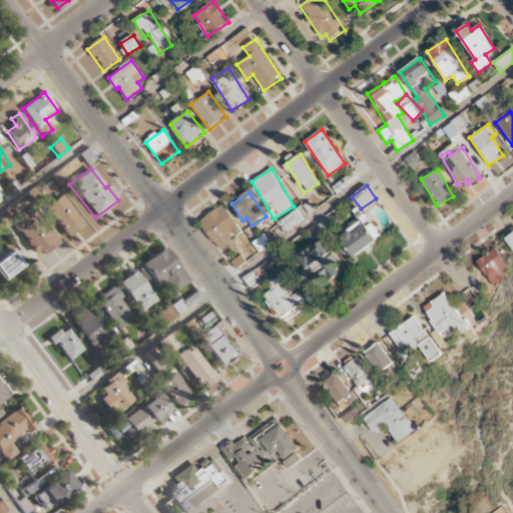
[(67,237),(83,224),(60,195),(44,207),(67,237)]
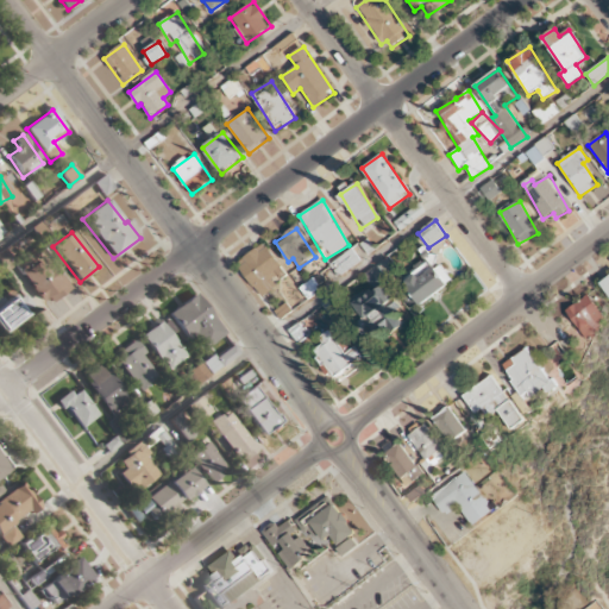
[(274,282),(286,274),(264,244),(236,264),(259,299),(277,287),(274,282)]
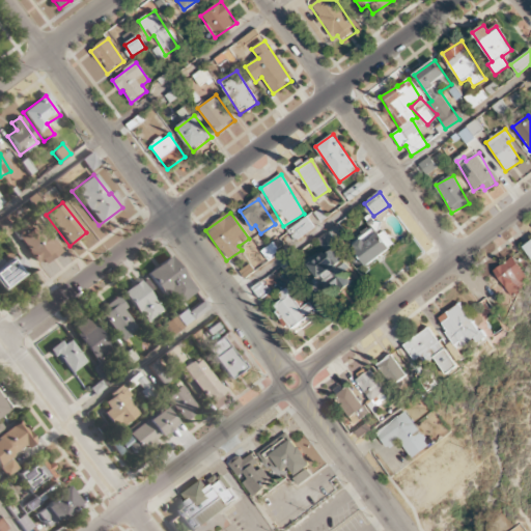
[(59,252),(39,224),(30,231),(24,222),(12,230),(38,267),(59,252)]
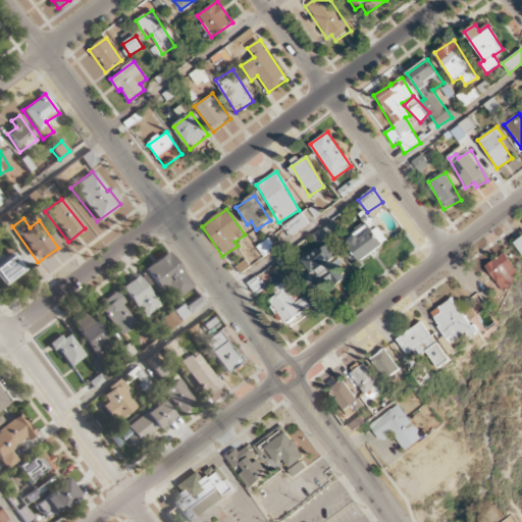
[(345,239),(360,261),(385,244),(370,221),(345,239)]
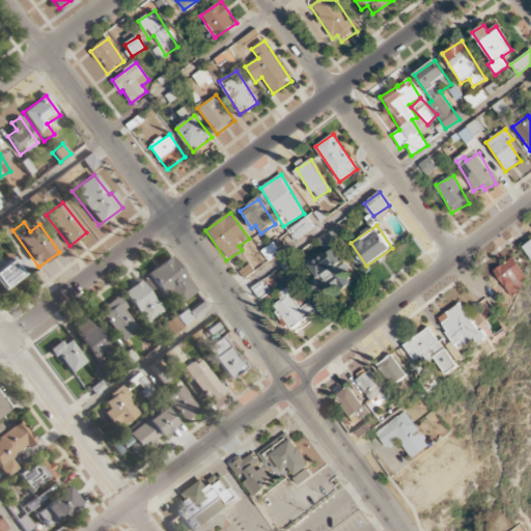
[(308,264),(316,278),(310,282),(323,302),(356,281),(326,233),(318,239),(327,253),(308,264)]
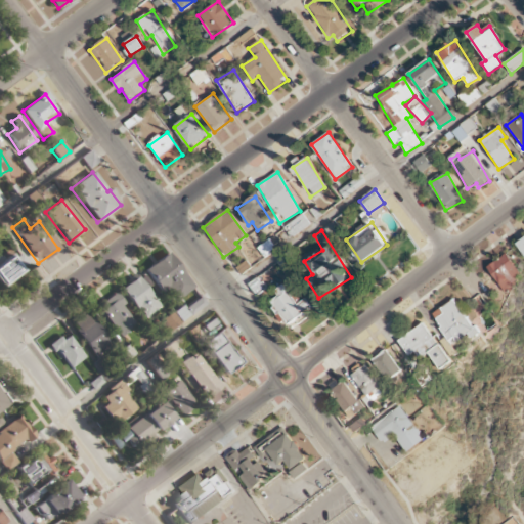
[(144,270),(170,305),(193,288),(168,253),(144,270)]
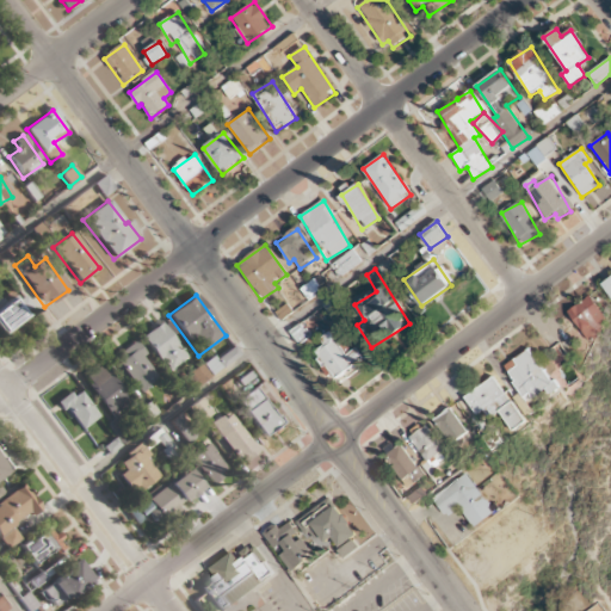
[(18,296),(0,307),(0,334),(30,316),(18,296)]
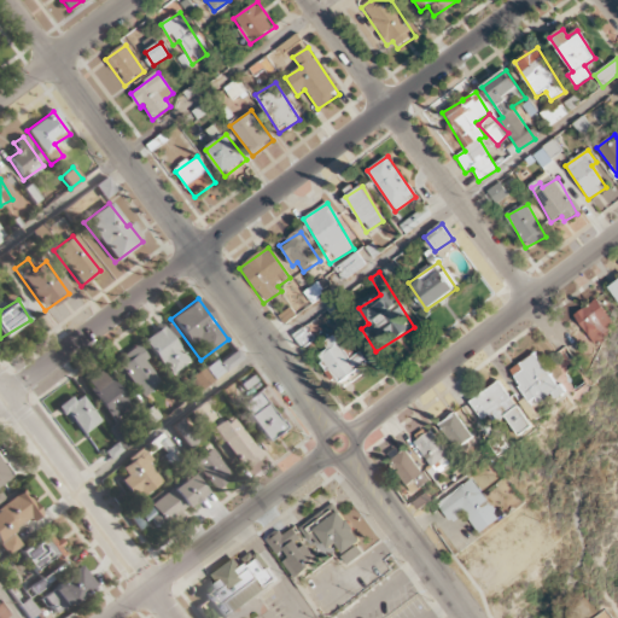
[(575,314),(593,345),(617,331),(599,299),(575,314)]
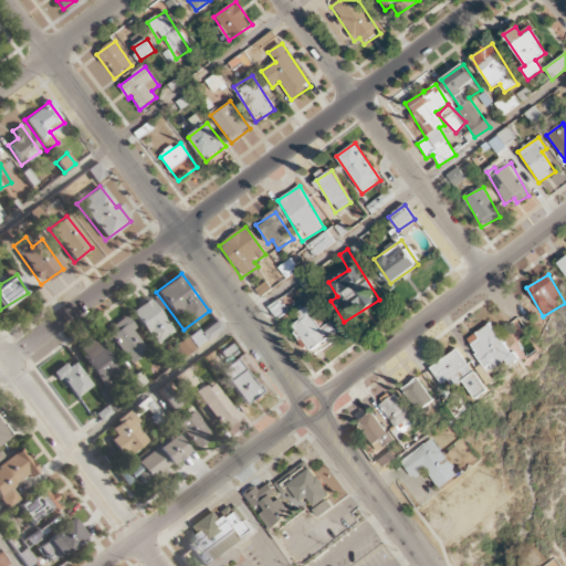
[(153,345),(171,333),(149,299),(132,311),(153,345)]
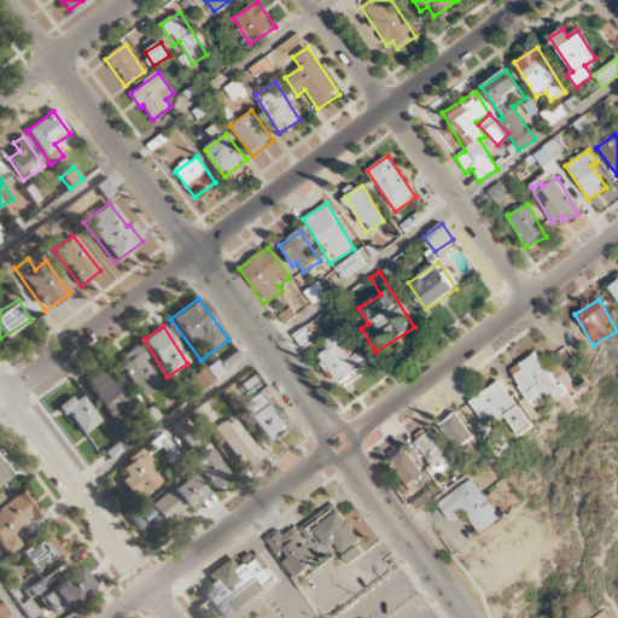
[(369,367),(360,351),(349,359),(334,336),(325,343),(328,349),(319,356),(339,386),(369,367)]
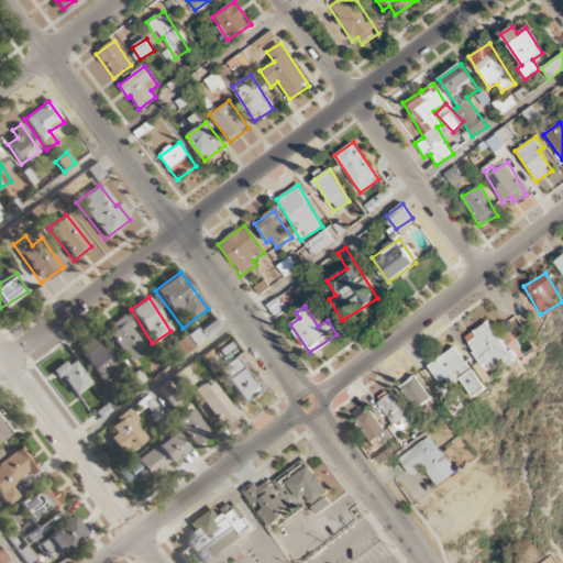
[(124,362),(144,351),(124,316),(106,327),(124,362)]
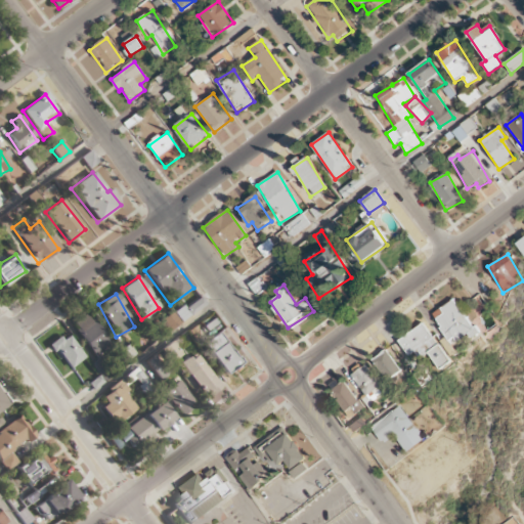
[(450,342),(454,338),(461,346),(478,334),(454,299),(432,314),(450,342)]
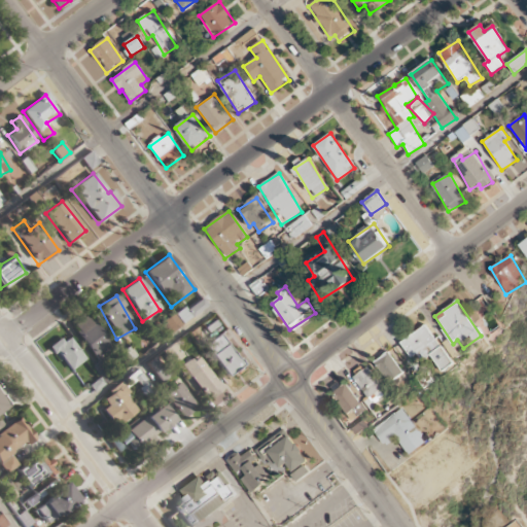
[(89,315),(72,325),(92,358),(109,348),(89,315)]
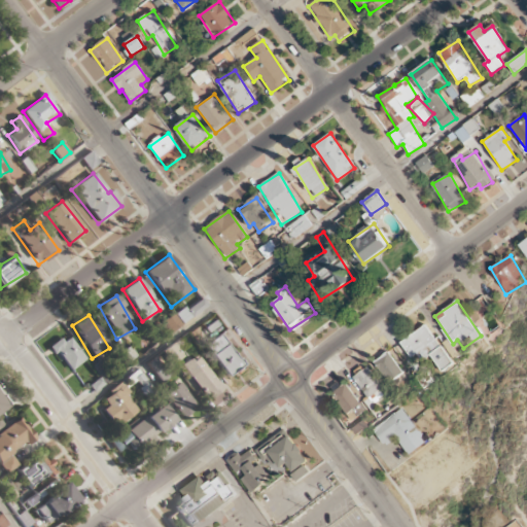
[(400,343),(412,359),(426,349),(442,371),(453,362),(425,325),(400,343)]
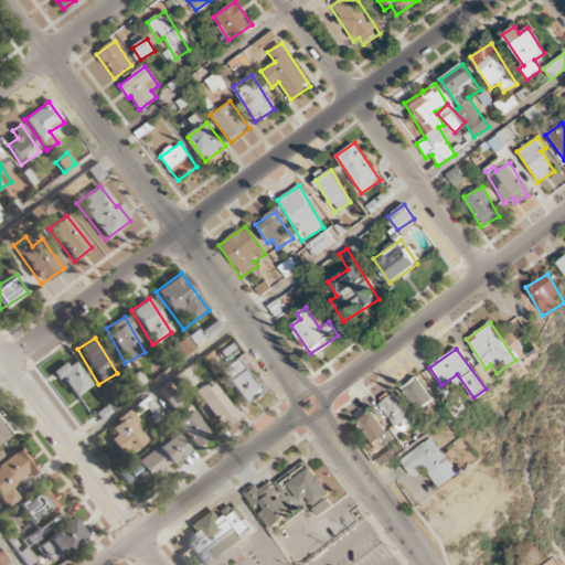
[(220,371),(244,404),(260,392),(235,359),(220,371)]
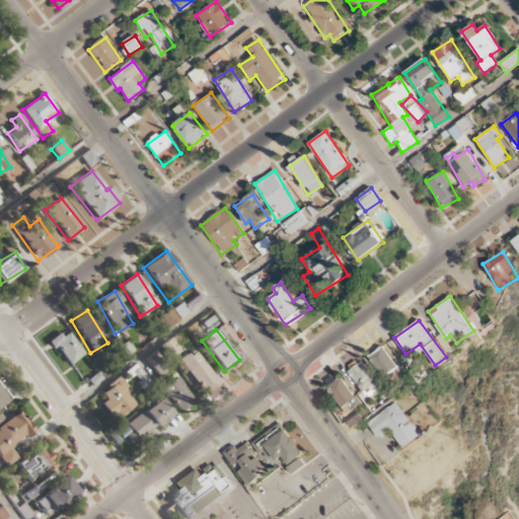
[(50,341),(65,366),(82,356),(67,330),(50,341)]
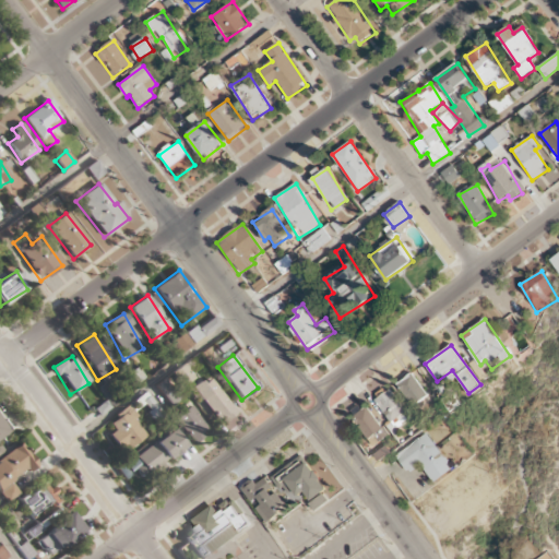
[(193,379),(183,365),(171,372),(181,387),(193,379)]
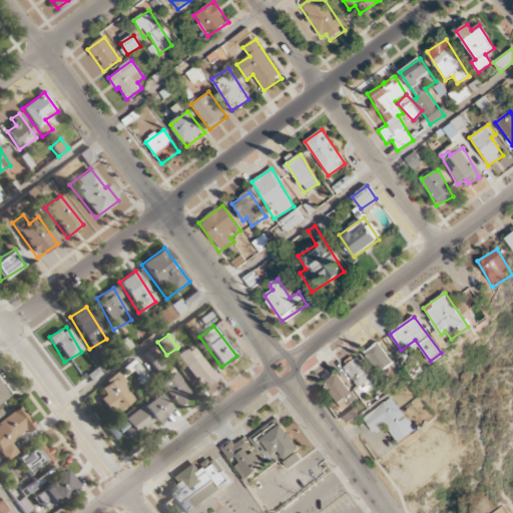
[(377,374),(392,366),(380,344),(364,352),(377,374)]
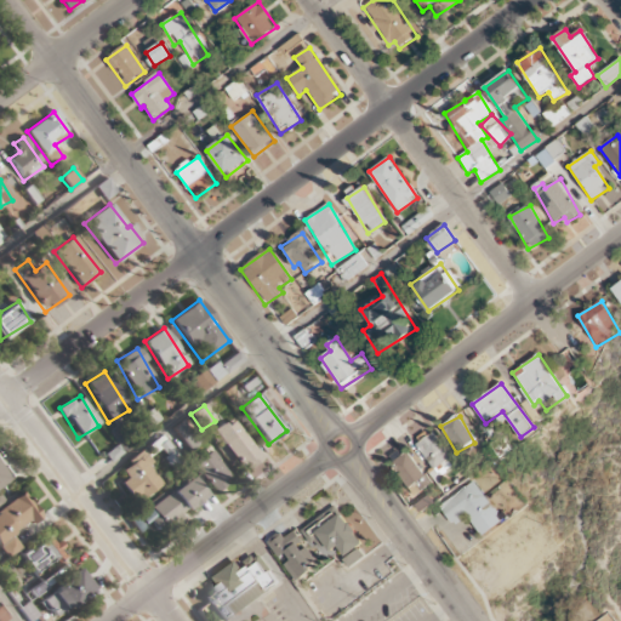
[(261,459),(231,419),(214,432),(244,472),(261,459)]
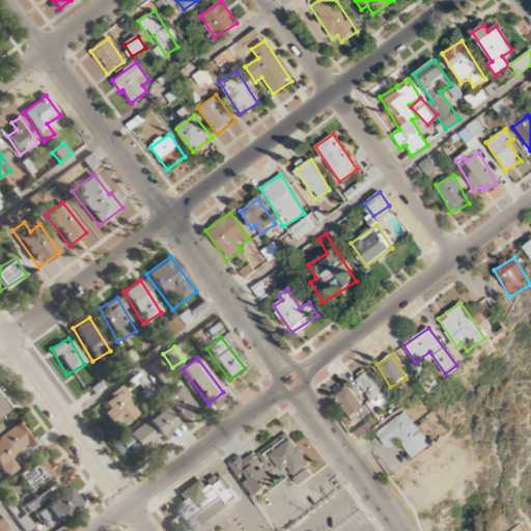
[(161,386),(170,380),(156,360),(146,366),(161,386)]
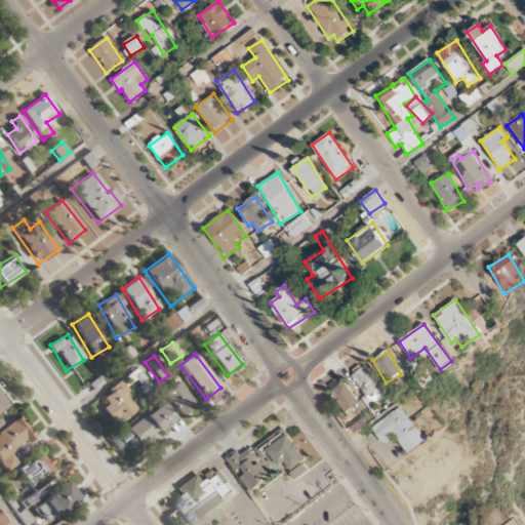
[(91,366),(104,382),(113,375),(99,359),(91,366)]
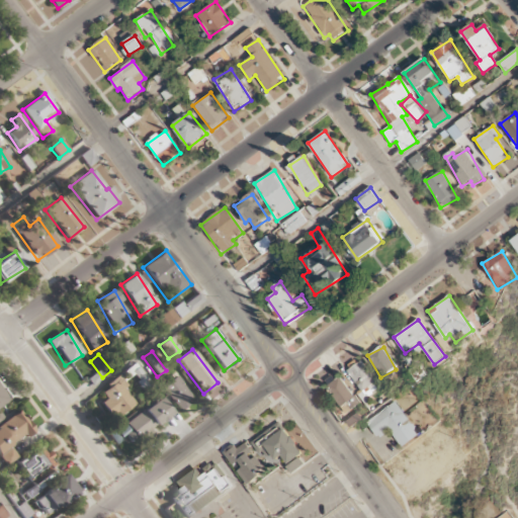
[(366,398),(380,387),(360,362),(346,372),(366,398)]
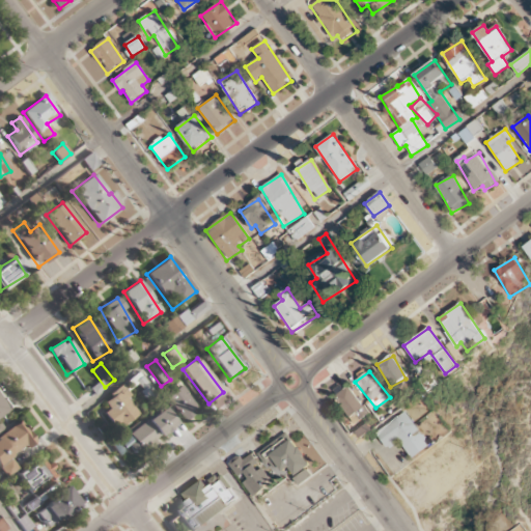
[(147,400),(155,395),(138,372),(131,379),(147,400)]
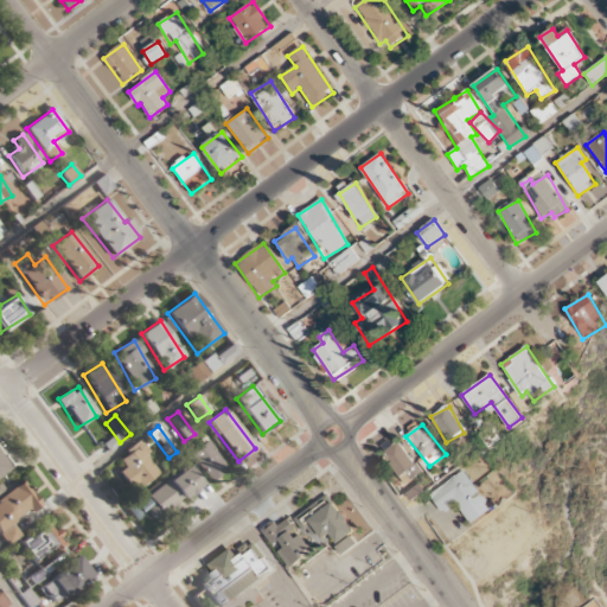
[(209,481),(225,468),(206,441),(189,454),(209,481)]
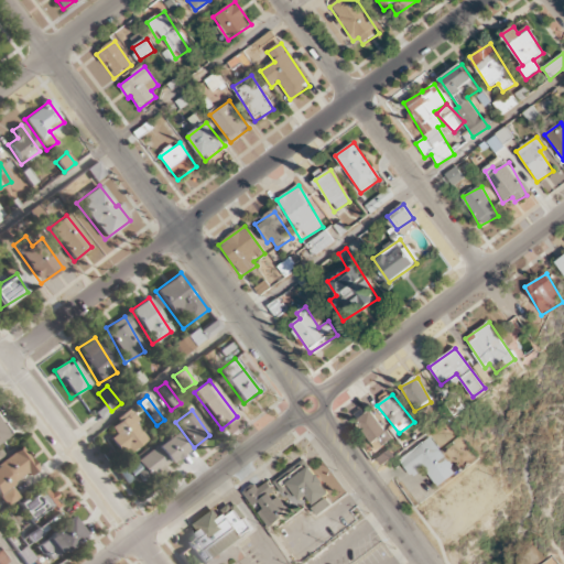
[(372,444),(387,435),(371,411),(357,420),(372,444)]
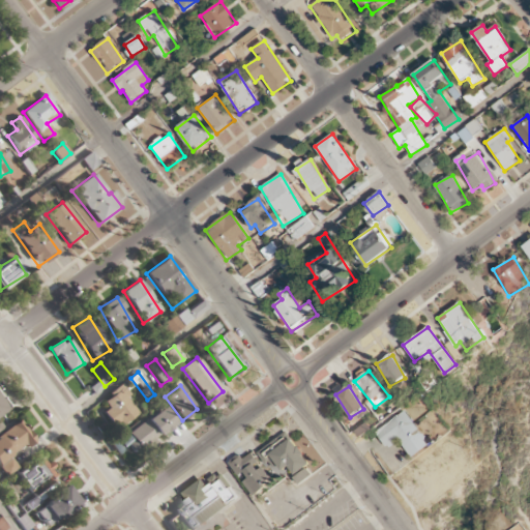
[(98,408),(117,431),(138,413),(126,399),(130,395),(123,387),(98,408)]
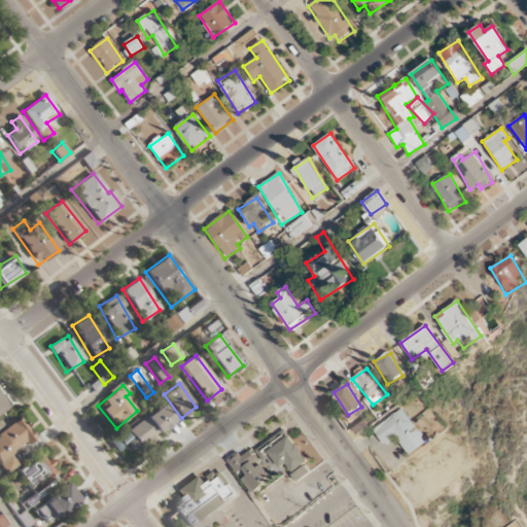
[(0,412),(8,407),(2,396),(0,397),(0,412)]
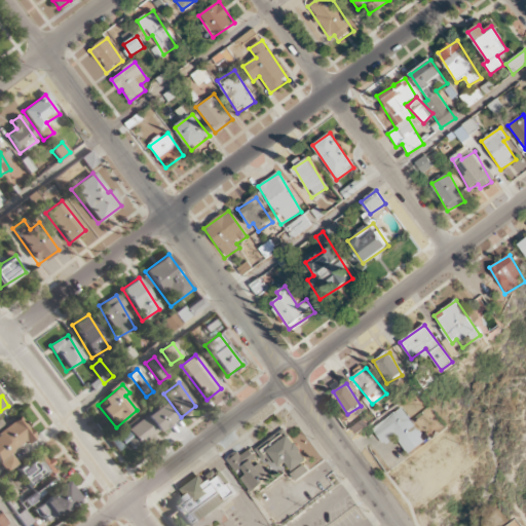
[(132,452),(174,420),(160,404),(119,437),(132,452)]
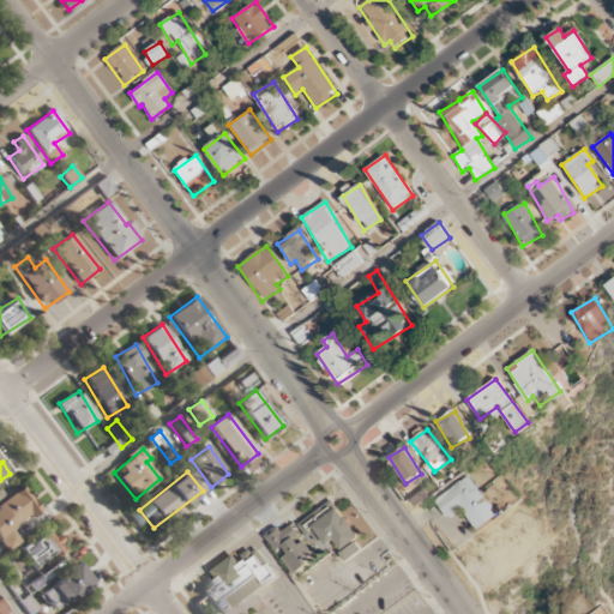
[(433,503),(449,522),(462,512),(476,531),(499,515),(468,475),(433,503)]
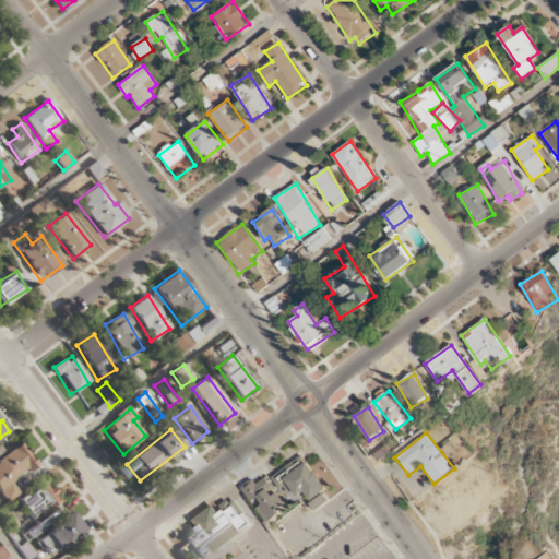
[(0,486),(35,465),(22,443),(0,455),(0,486)]
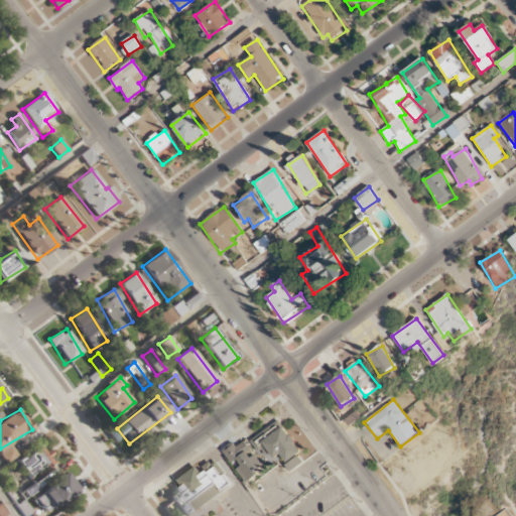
[(251,440),(267,465),(279,456),(290,472),(306,461),(279,420),(251,440)]
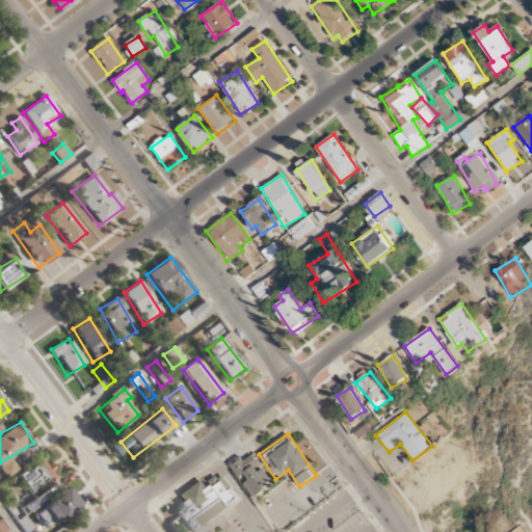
[(261,467),(251,455),(244,460),(240,456),(229,464),(253,498),(273,483),(261,467)]
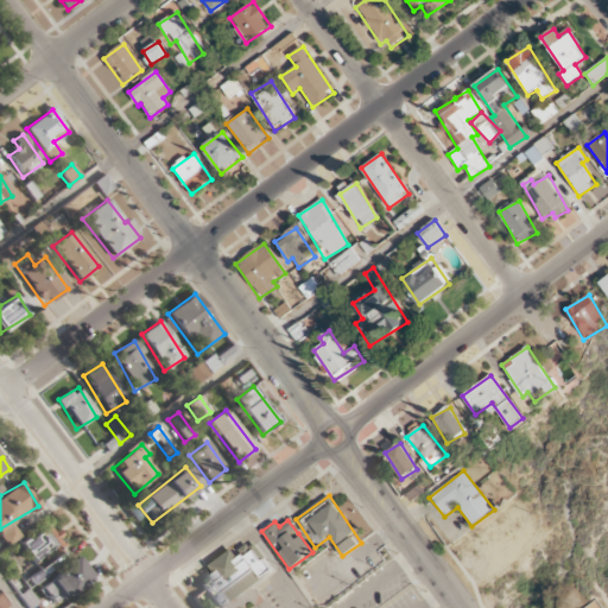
[(0,537),(7,546),(20,536),(11,524),(0,531),(0,537)]
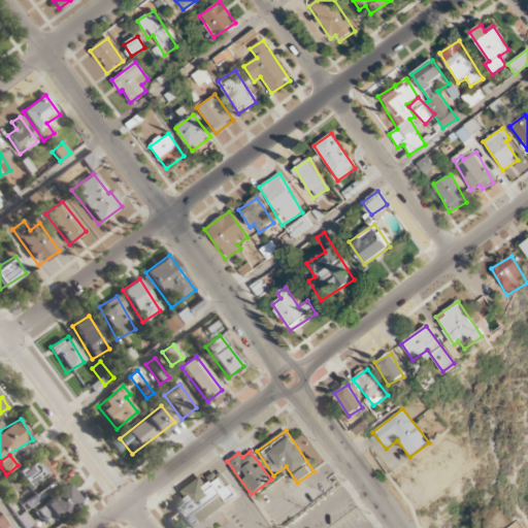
[(28,488),(55,472),(44,456),(19,472),(28,488)]
